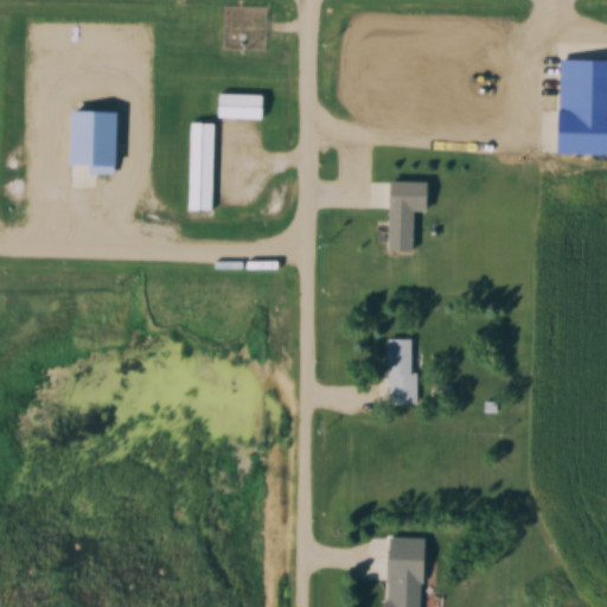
[(606,154),(606,59),(560,59),(558,154),(606,154)]
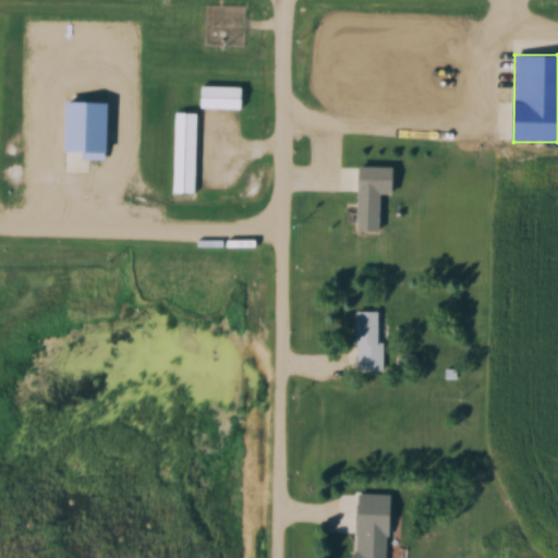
[(243,110),(243,86),(203,86),(203,110),(243,110)]
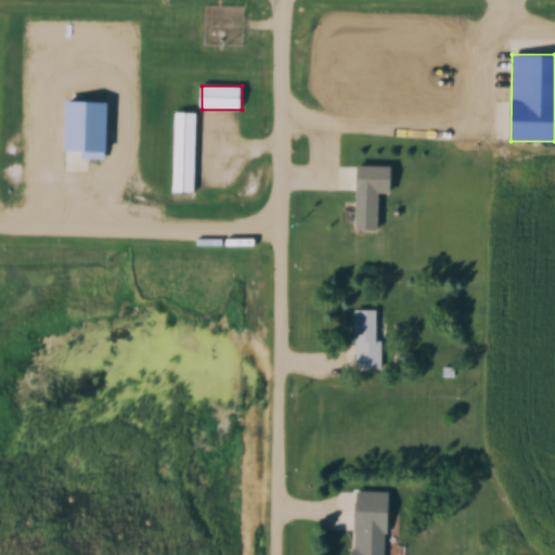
[(66,155),(110,156),(111,103),(67,102),(66,155)]
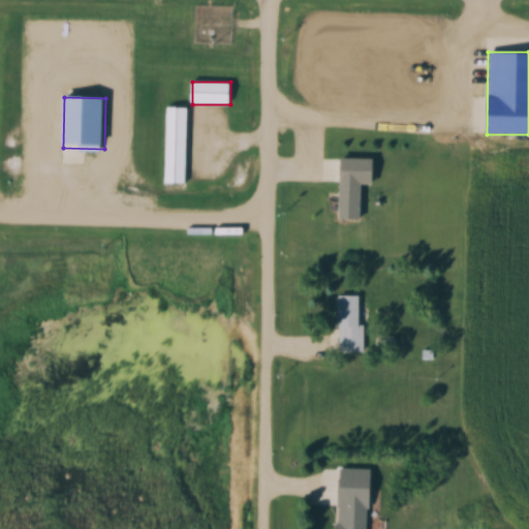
[(186,107),(166,107),(166,138),(186,138),(186,107)]
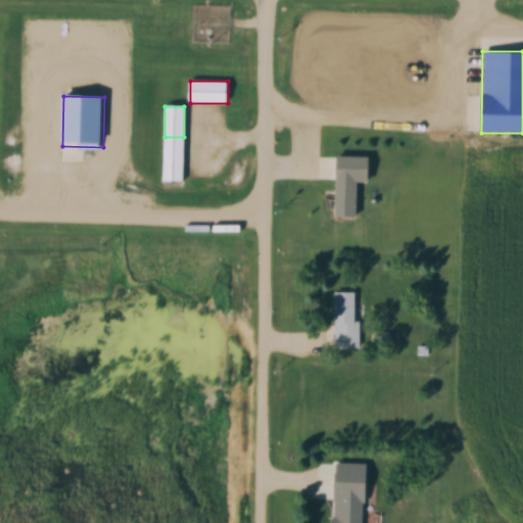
[(359,218),(360,183),(372,183),(372,157),(338,156),(338,218),(359,218)]
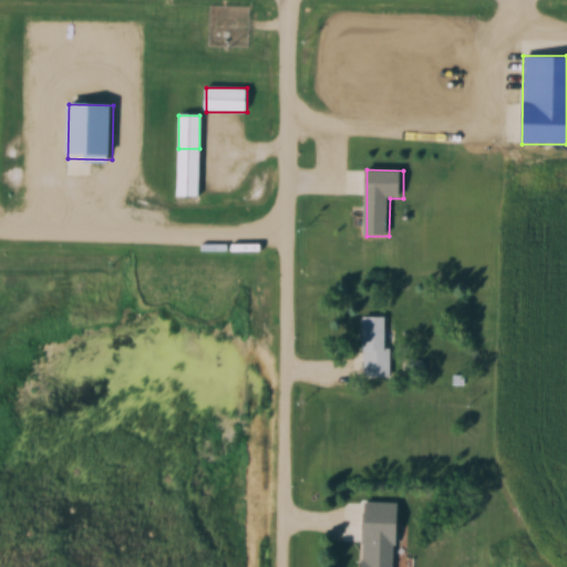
[(363,317),(363,377),(389,377),(389,317),(363,317)]
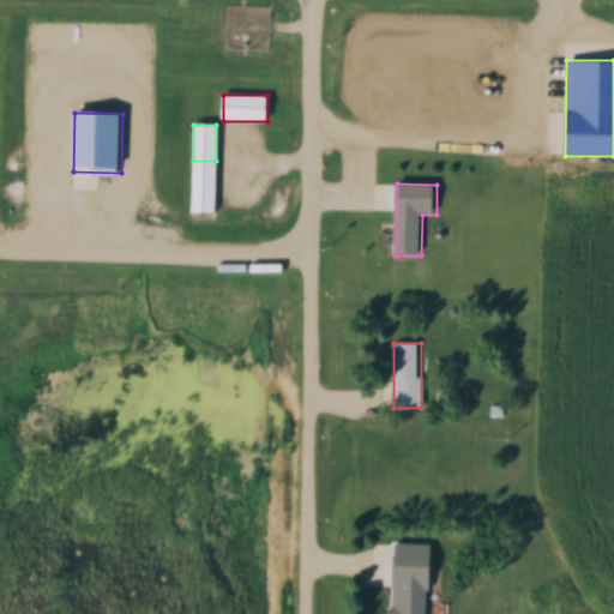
[(427,613),(427,569),(392,569),(391,613),(427,613)]
